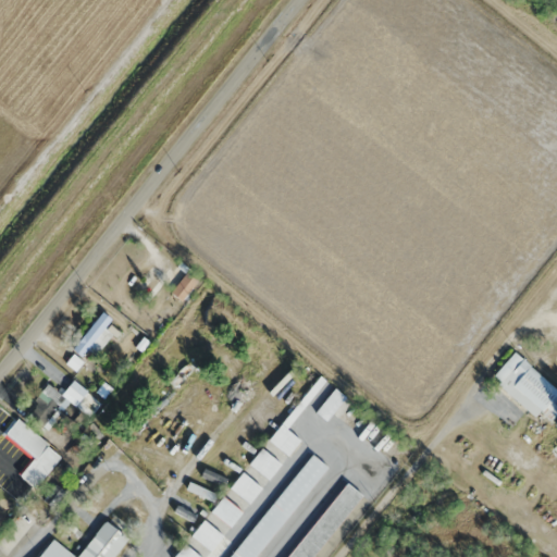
[(170,292),(181,301),(199,281),(188,271),(170,292)]
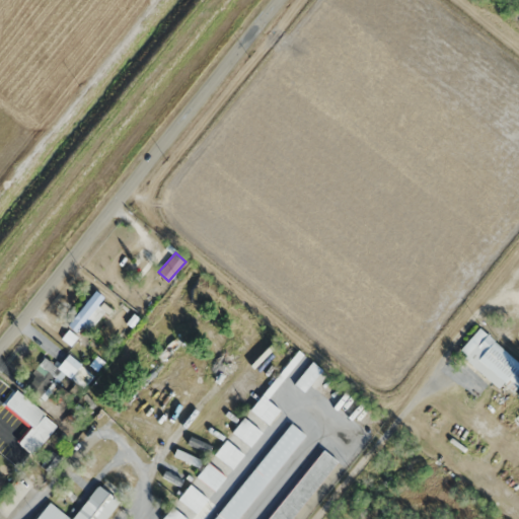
[(101,301),(104,297),(96,290),(68,323),(82,337),(108,307),(101,301)]
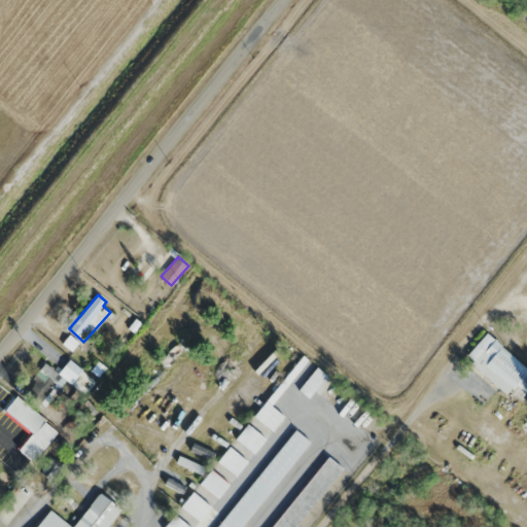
[(506,395),(511,390),(525,402),(526,399),(526,367),(485,334),(463,359),(506,395)]
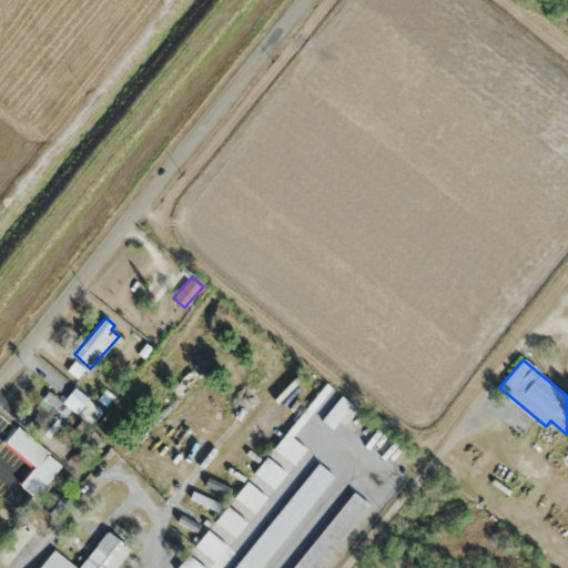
[(77,378),(85,368),(75,361),(68,369),(77,378)]
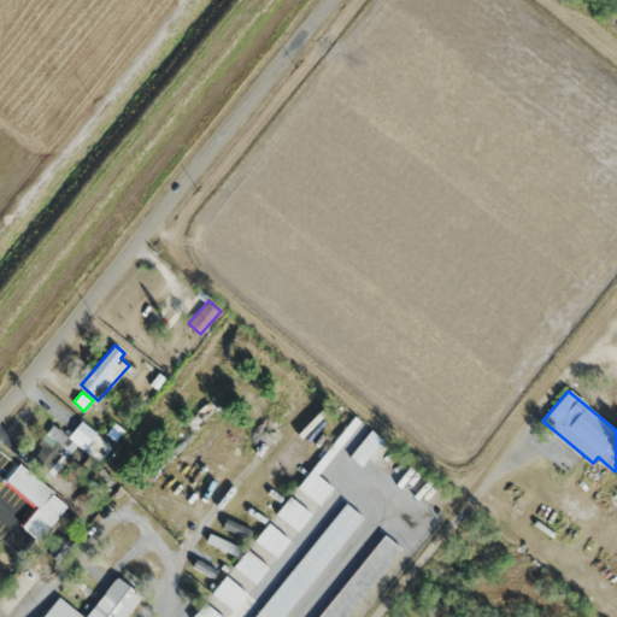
[(72,440),(54,424),(29,456),(46,470),(72,440)]
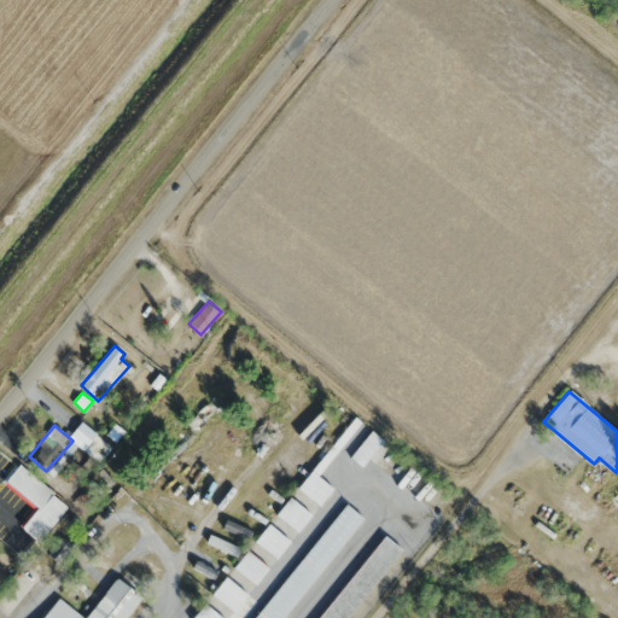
[(75,436),(89,448),(98,437),(85,425),(75,436)]
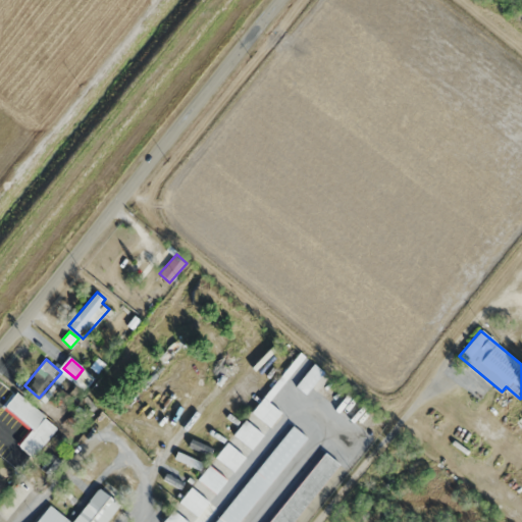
[(271,425),(281,412),(264,398),(254,411),(271,425)]
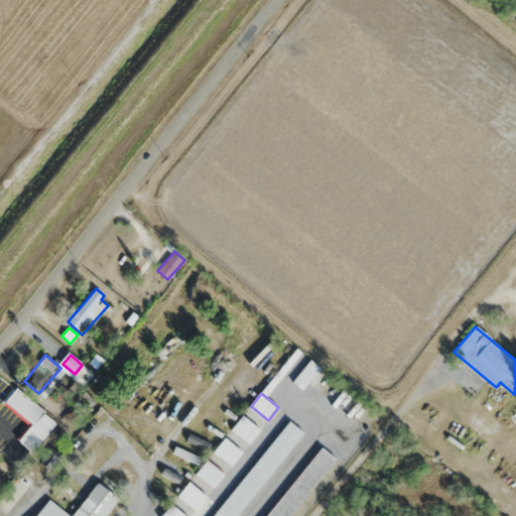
[(261,429),(244,414),(232,428),(249,443),(261,429)]
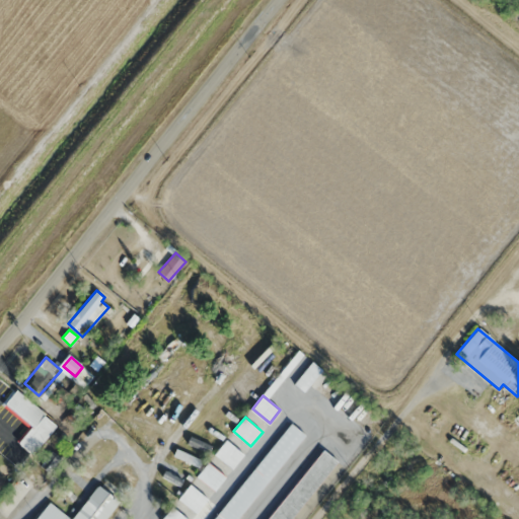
[(232,468),(244,454),(227,439),(215,454),(232,468)]
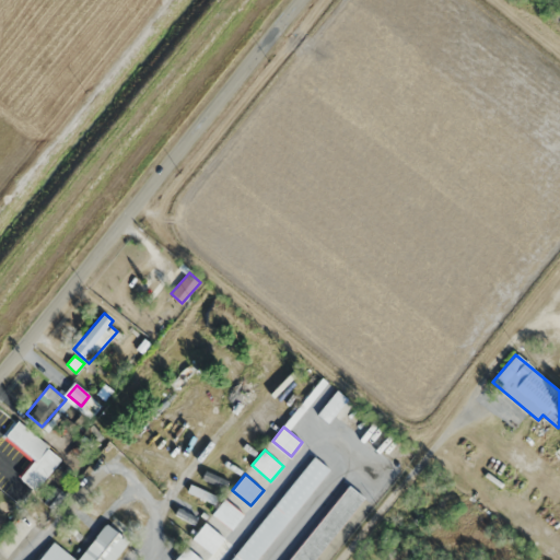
[(218,497),(193,483),(189,490),(214,503),(218,497)]
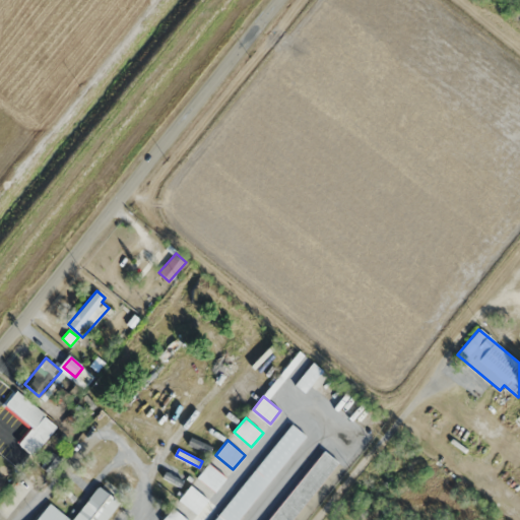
[(288,519),(334,460),(319,449),(265,519),(288,519)]
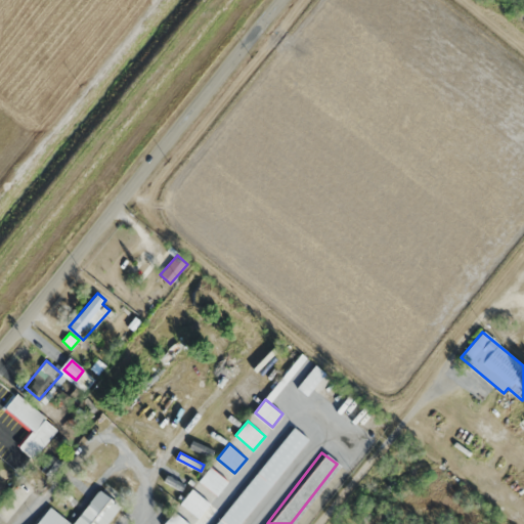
[(217,495),(228,481),(211,467),(199,481),(217,495)]
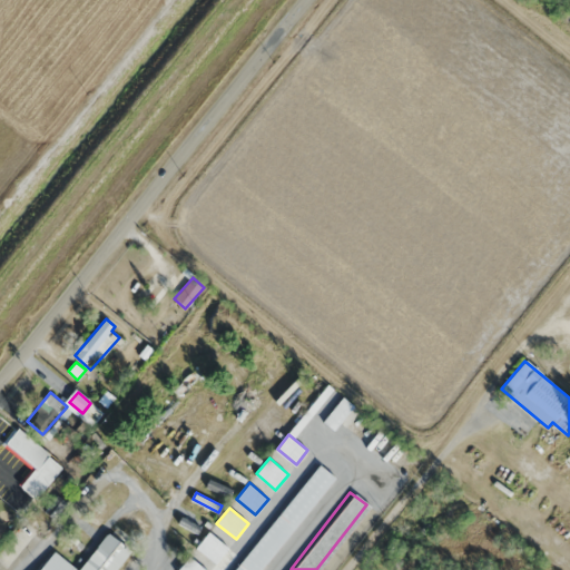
[(0,550),(0,562),(3,566),(35,534),(26,524),(0,550)]
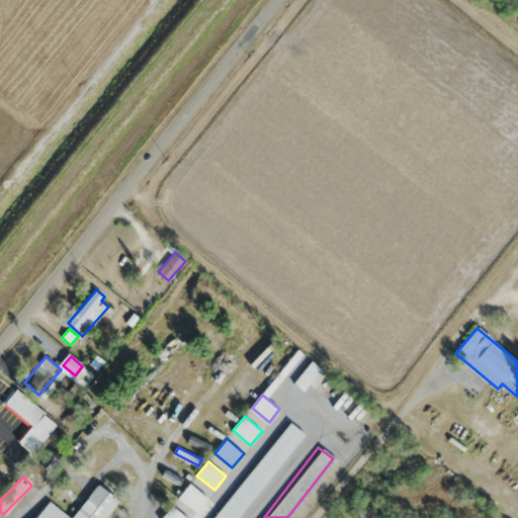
[(105,517),(120,499),(99,483),(72,517),(49,500),(34,517),(105,517)]
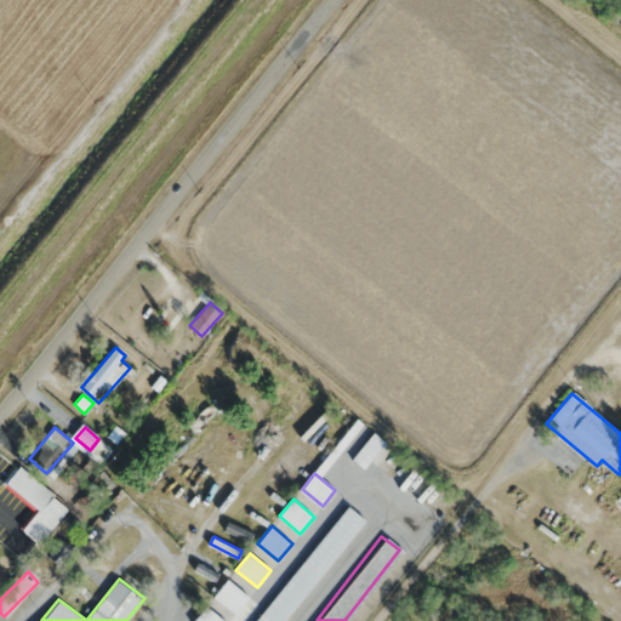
[(250,596),(228,579),(214,598),(235,615),(250,596)]
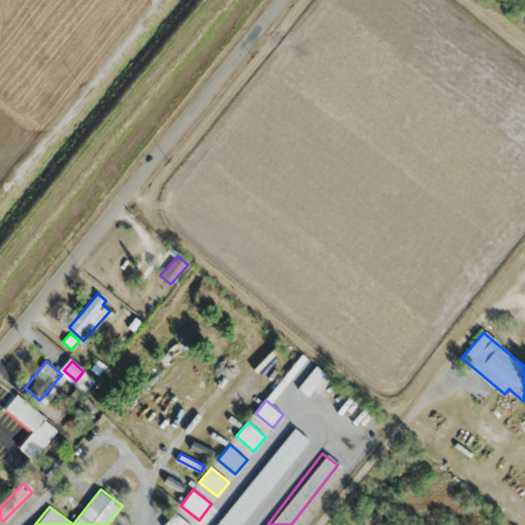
[(190,524),(175,512),(164,524),(190,524)]
